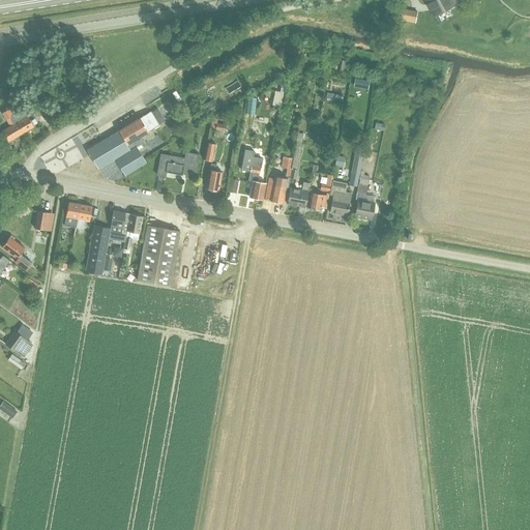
[(425,0),(435,16),(459,2),(458,0),(425,0)]
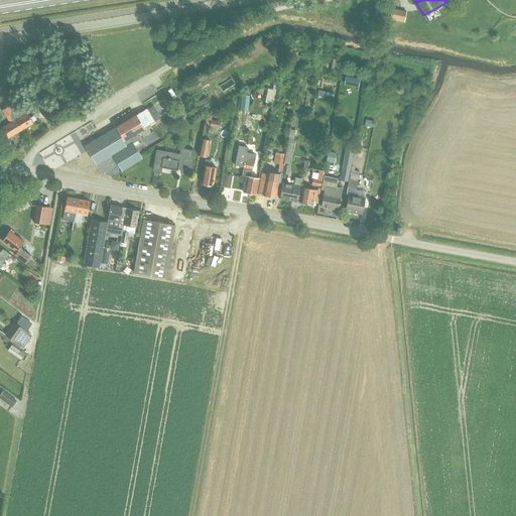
[(378,6),(376,16),(383,17),(385,8),(378,6)]
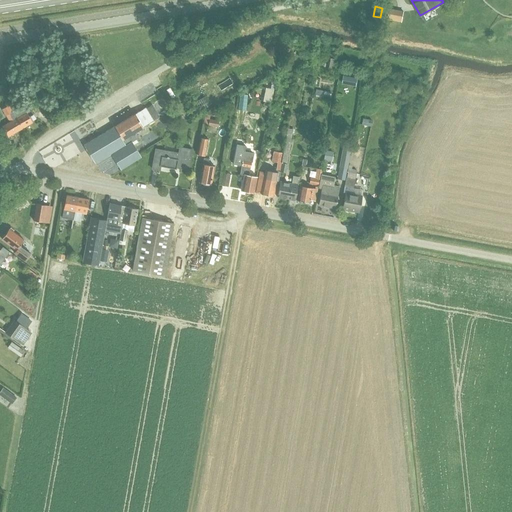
[(394,20),(401,21),(403,12),(396,10),(394,20)]
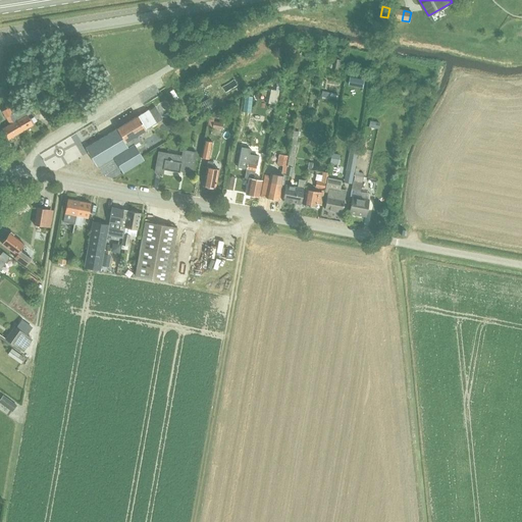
[(53,49),(46,52),(47,53),(48,57),(55,55),(54,51),(53,49)]
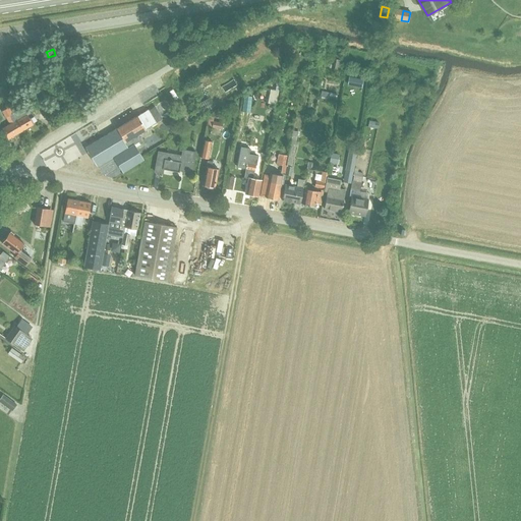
[(339,69),(341,60),(335,58),(333,68),(339,69)]
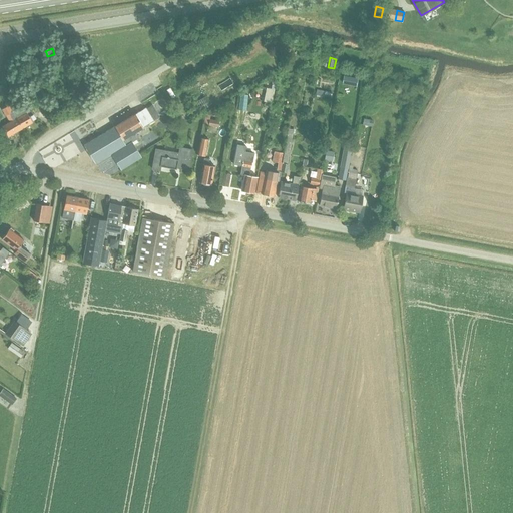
[(236,76),(241,73),(236,64),(231,67),(236,76)]
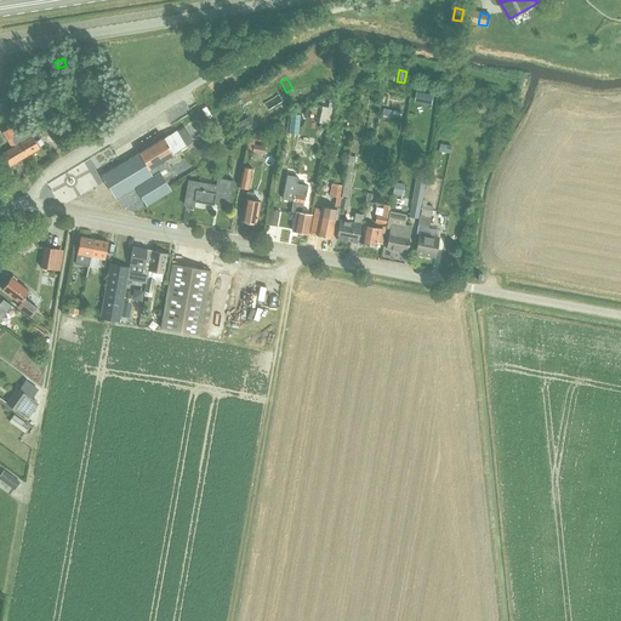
[(331,126),(335,109),(325,107),(322,124),(331,126)]
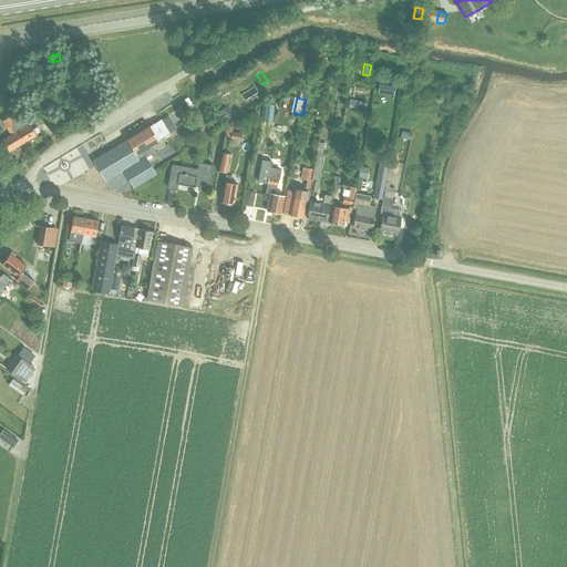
[(349,100),(348,106),(357,107),(364,110),(366,103),(358,102),(349,100)]
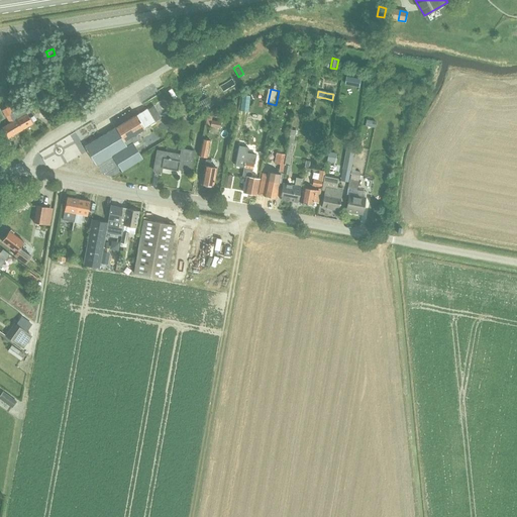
[(8,106),(6,107),(20,130),(32,123),(22,106),(16,109),(13,103),(8,106)]
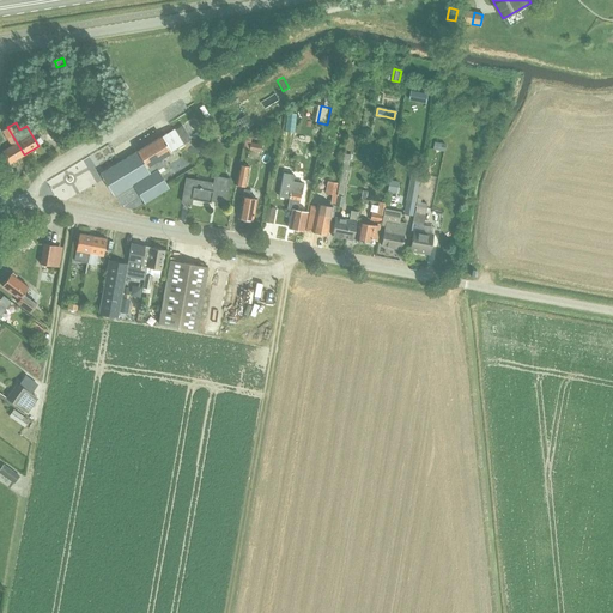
[(7,127),(1,131),(11,146),(7,149),(2,152),(8,164),(24,155),(7,127)]
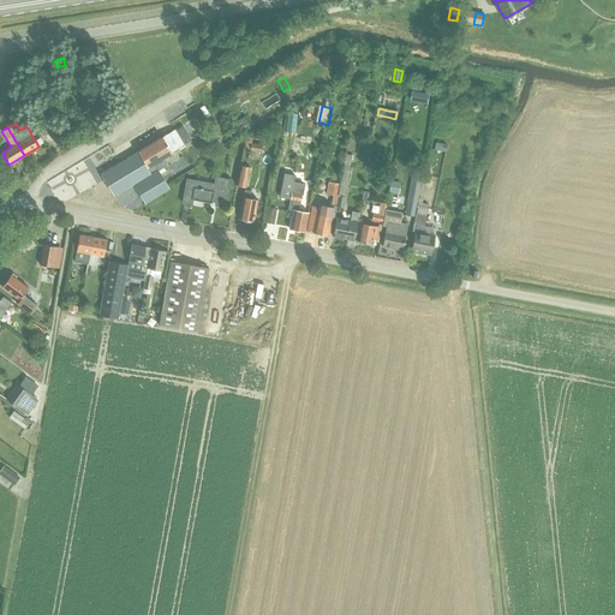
[(264,127),(251,133),(254,138),(267,132),(264,127)]
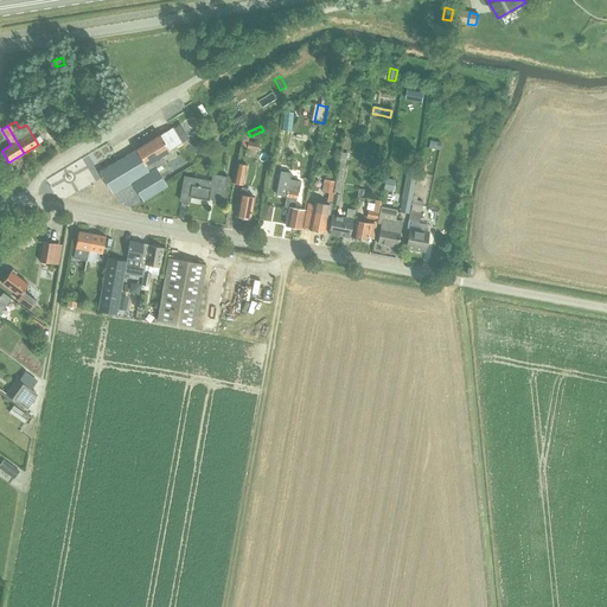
[(135,149),(98,172),(112,193),(131,183),(142,200),(167,186),(158,171),(166,166),(160,157),(170,151),(181,142),(172,128),(160,135),(160,134),(135,149)]
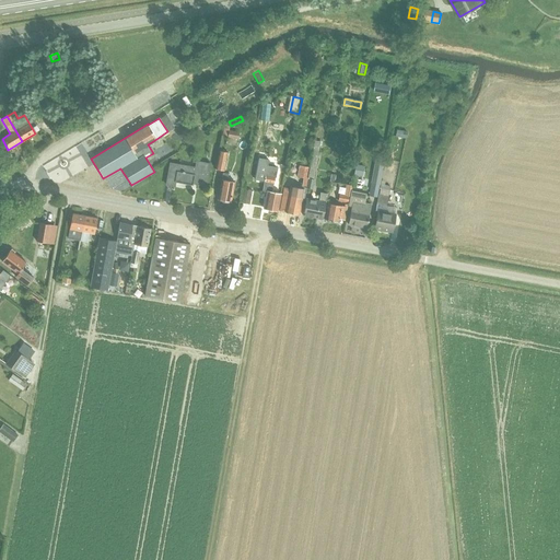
[(228,131),(229,126),(223,125),(222,135),(228,136),(226,137),(237,138),(238,133),(228,131)]
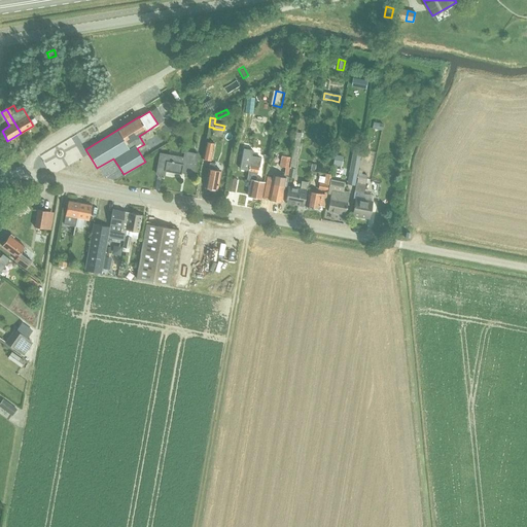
[(374,130),(384,131),(385,125),(375,123),(374,130)]
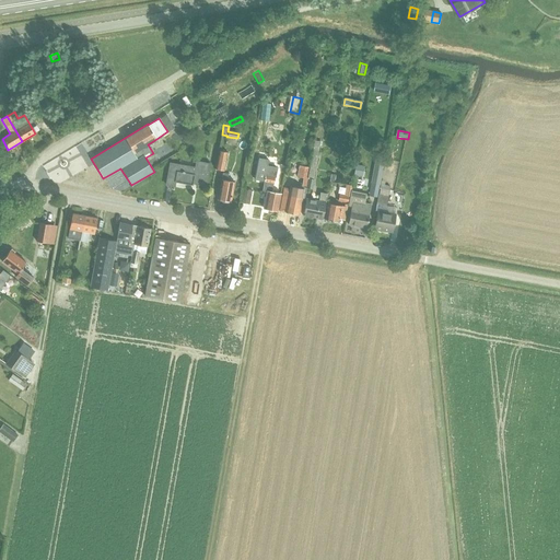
[(306,177),(305,188),(312,189),(314,179),(313,179),(319,141),(314,140),(308,167),(306,177)]
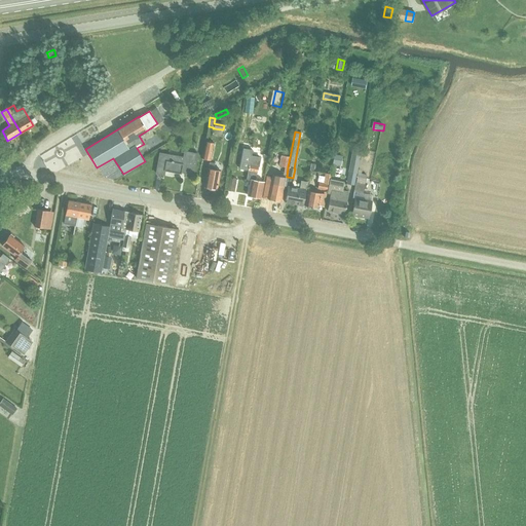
[(213,143),(205,141),(201,158),(210,160),(213,143)]
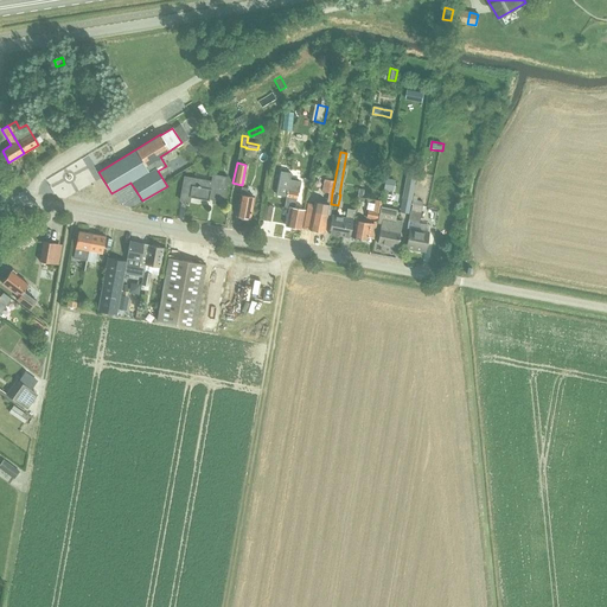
[(280,171),(275,195),(286,196),(285,206),(289,208),(286,225),(300,229),(304,209),(294,208),(295,199),(296,199),(298,192),(299,192),(300,181),(289,179),(291,173),(280,171)]
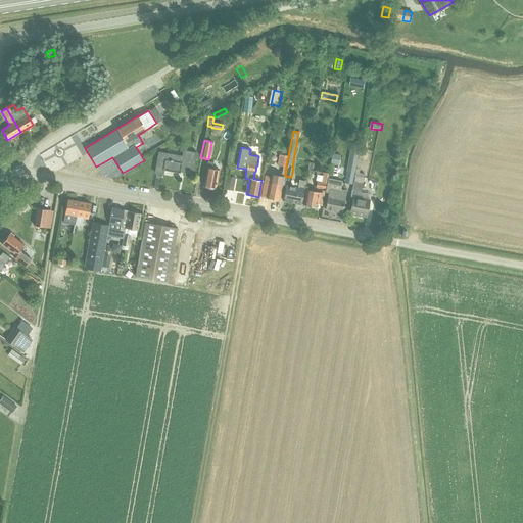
[(192,173),(195,153),(183,150),(182,156),(158,152),(154,173),(162,174),(163,170),(180,173),(180,171),(192,173)]
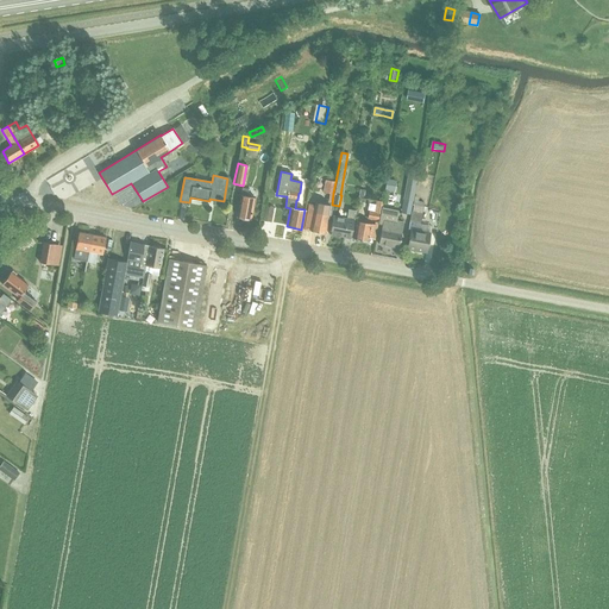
[(416,176),(408,175),(401,213),(409,214),(416,176)]
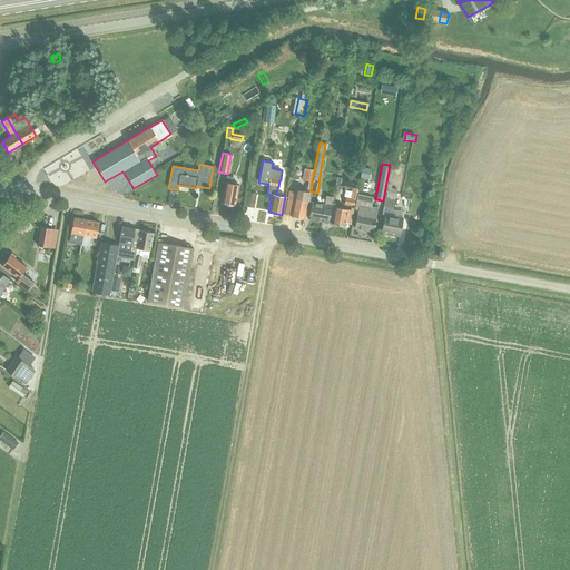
[(369,178),(370,169),(361,167),(360,177),(369,178)]
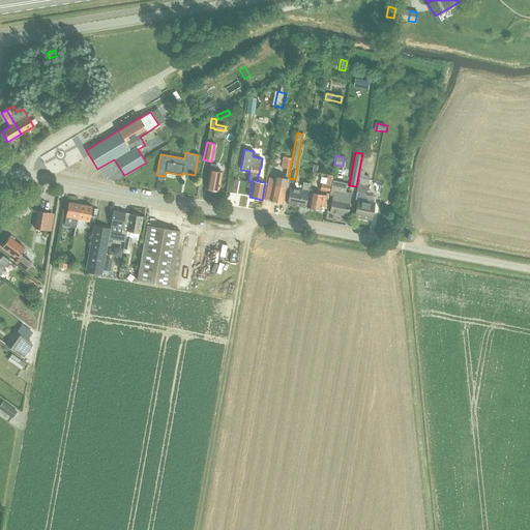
[(283,156),(281,167),(287,168),(290,168),(292,158),(283,156)]
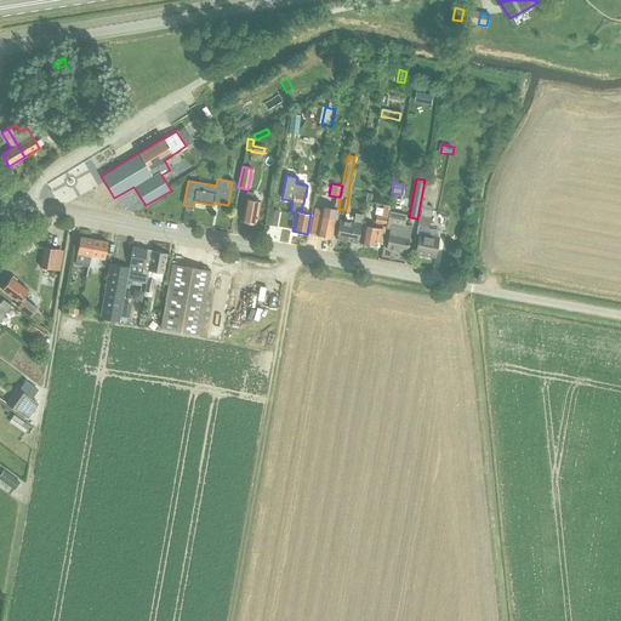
[(246,192),(241,221),(256,223),(260,201),(251,200),(252,193),(246,192)]
